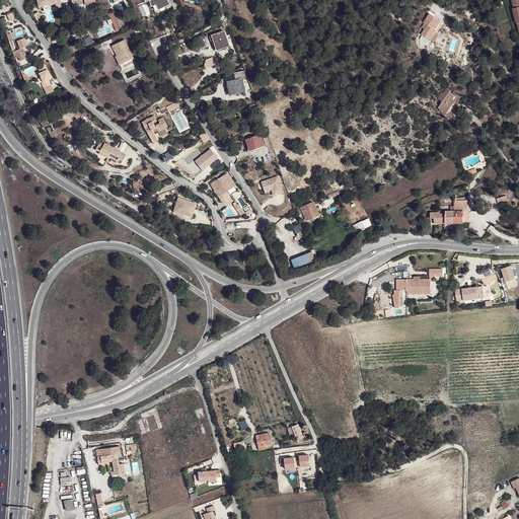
[(56,9),(61,8),(58,0),(33,0),(36,10),(55,5),(56,9)]
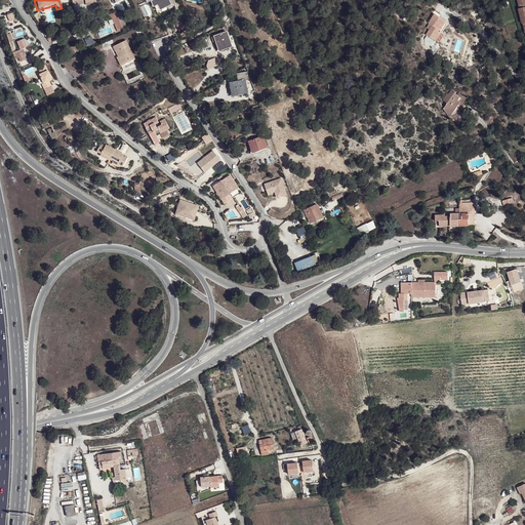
[(152,0),(157,11),(173,3),(171,0),(152,0)]
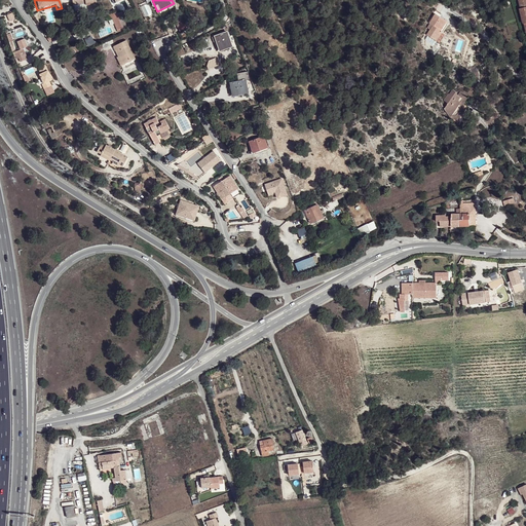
[(117,14),(117,12),(110,14),(112,20),(113,19),(118,35),(121,34),(120,31),(123,30),(122,29),(128,27),(123,12),(117,14)]
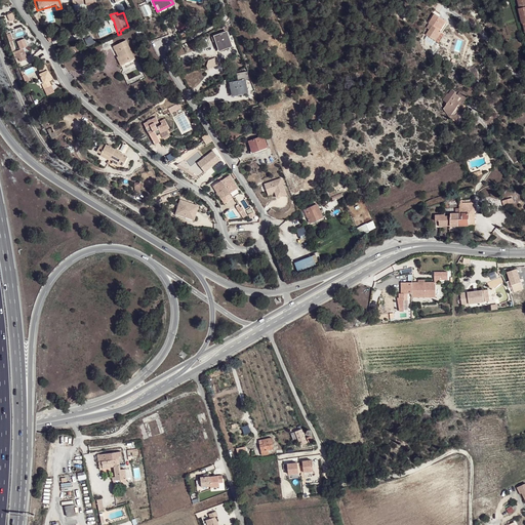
[(433,26),(431,30),(427,35),(439,43),(445,34),(443,32),(449,24),(435,14),(429,24),(430,24),(433,26)]
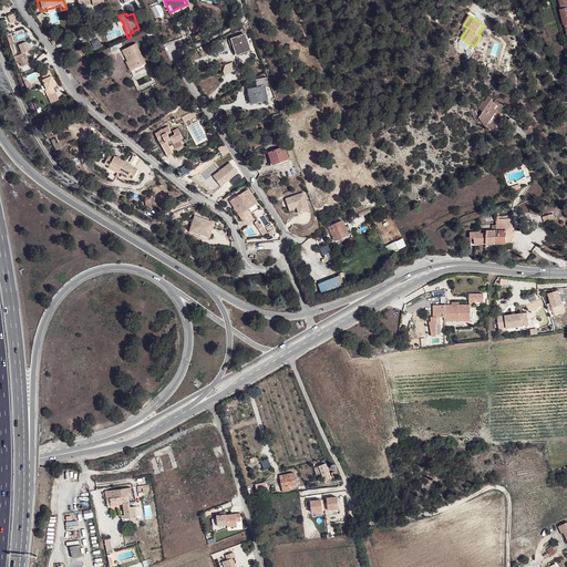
[(192,29),(194,33),(203,30),(200,24),(192,29)]
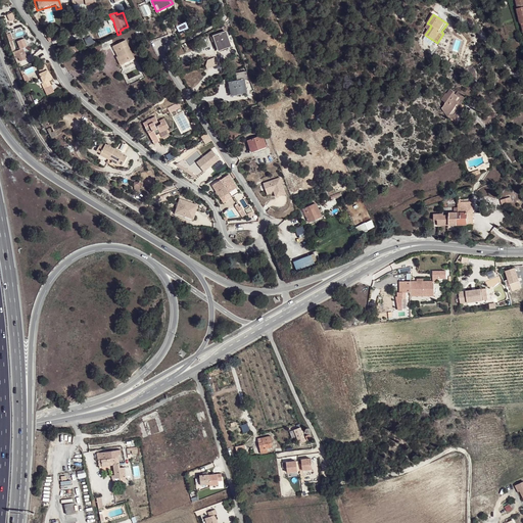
[(44,28),(51,41),(55,39),(47,26),(44,28)]
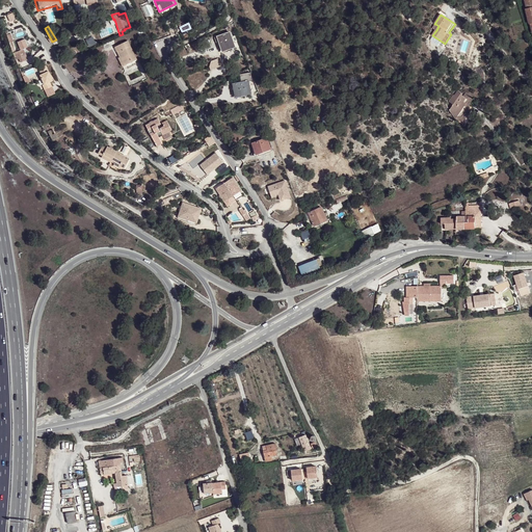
[(227,48),(235,45),(231,32),(217,36),(222,51),(228,50),(227,48)]
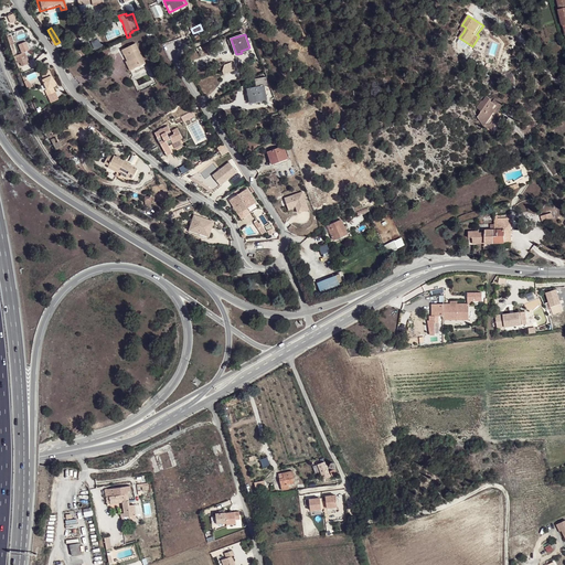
[(27,42),(19,45),(23,54),(16,56),(19,64),(21,63),(23,67),(30,64),(25,53),(30,51),(27,42)]
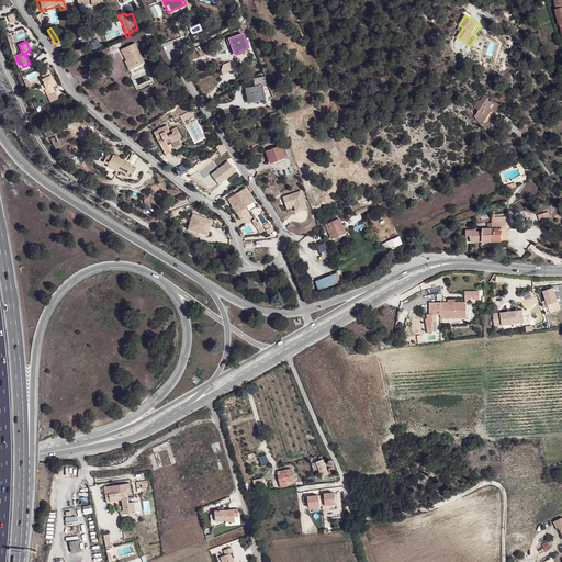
[(128,57),(130,59),(134,68),(135,68),(145,63),(141,54),(139,55),(136,49),(138,48),(135,43),(122,49),(126,58),(128,57)]
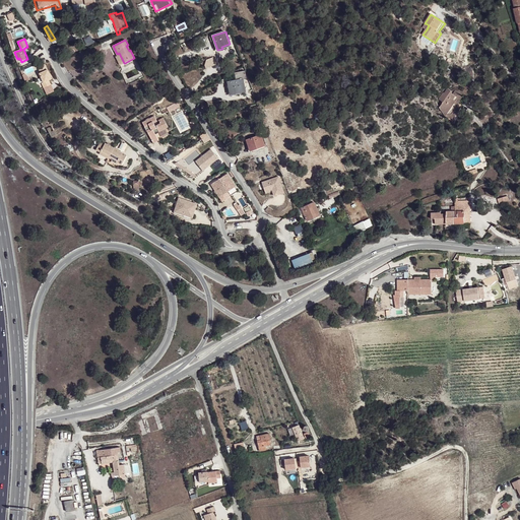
[(48,70),(41,74),(45,82),(43,83),(45,88),(52,84),(50,80),(52,79),(48,70)]
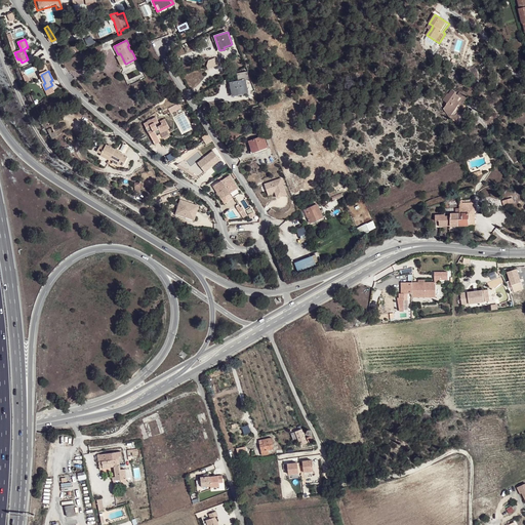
[(239,92),(247,90),(246,80),(231,82),(233,95),(239,94),(239,92)]
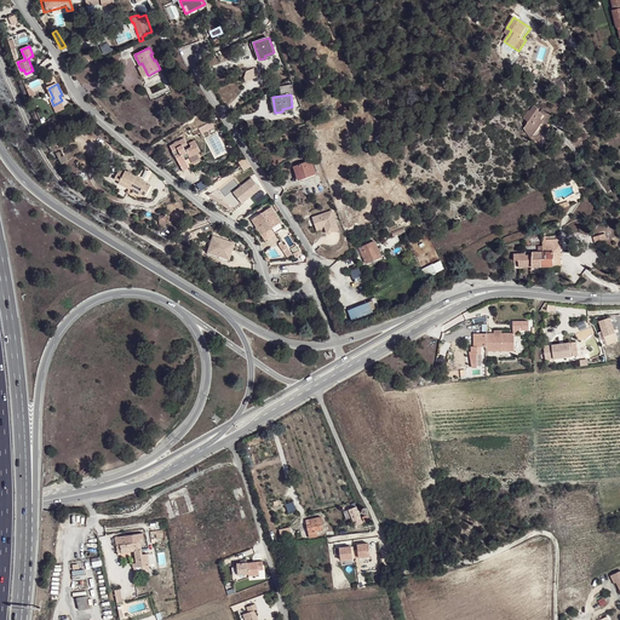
[(540,138),(549,126),(546,125),(554,114),(544,108),(540,113),(538,110),(539,109),(534,105),(530,112),(528,110),(523,119),(529,122),(524,128),(532,137),(533,136),(537,138),(540,138)]
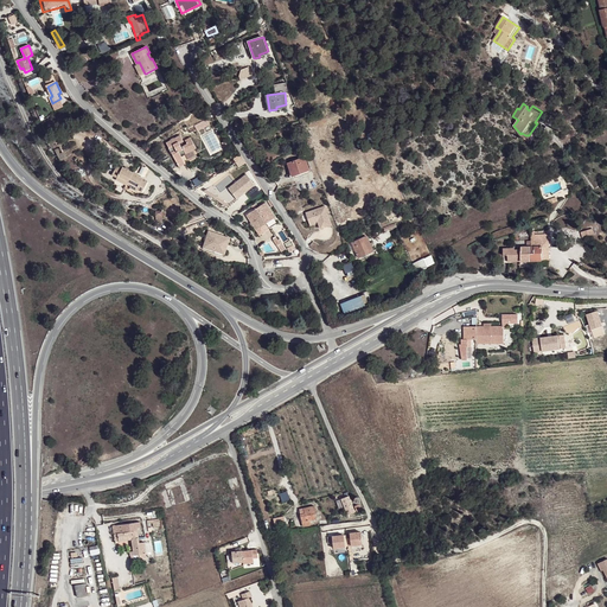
[(538,126),(537,123),(529,135),(525,135),(522,133),(521,134),(513,126),(519,136),(529,140),(538,126)]
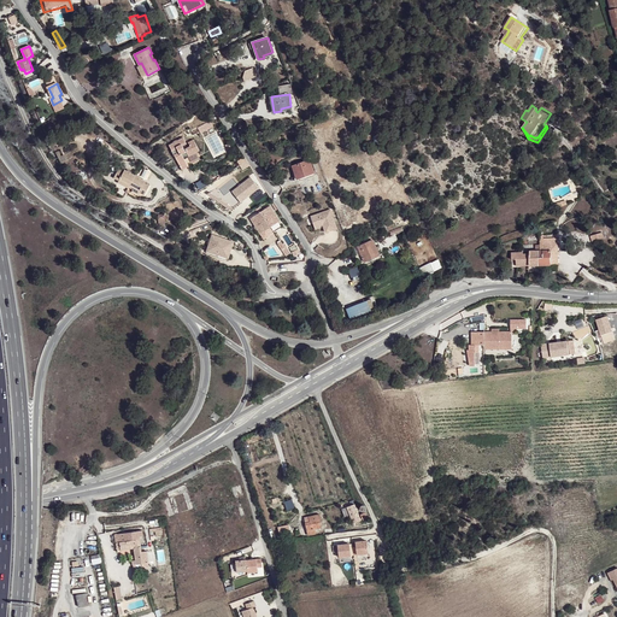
[(184,159),(200,152),(194,141),(189,144),(191,147),(184,151),(183,146),(187,144),(184,137),(177,141),(177,140),(174,142),(174,144),(170,146),(183,170),(188,166),(184,159)]
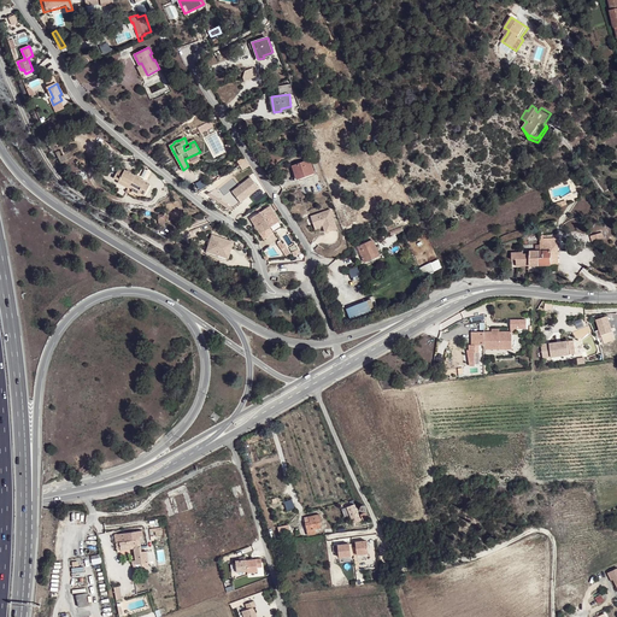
[(304,174),(305,176),(315,174),(310,159),(293,165),(297,177),(304,174)]
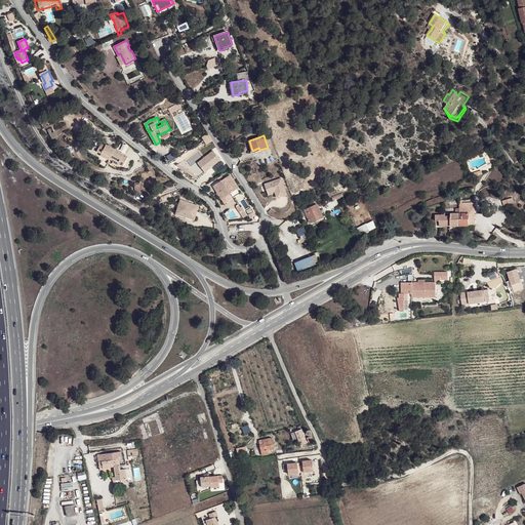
[(106,167),(108,164),(115,150),(107,145),(106,146),(102,144),(97,151),(102,154),(101,155),(106,158),(104,162),(102,161),(99,164),(106,167)]
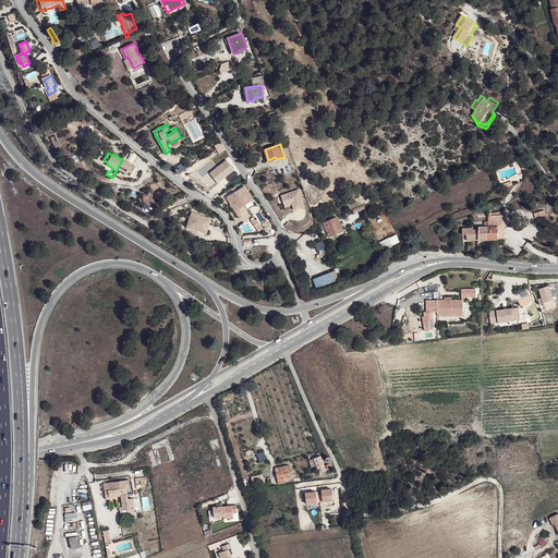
[(128,160),(123,158),(122,159),(114,174),(123,179),(126,174),(131,177),(135,169),(131,166),(131,165),(126,162),(128,160)]
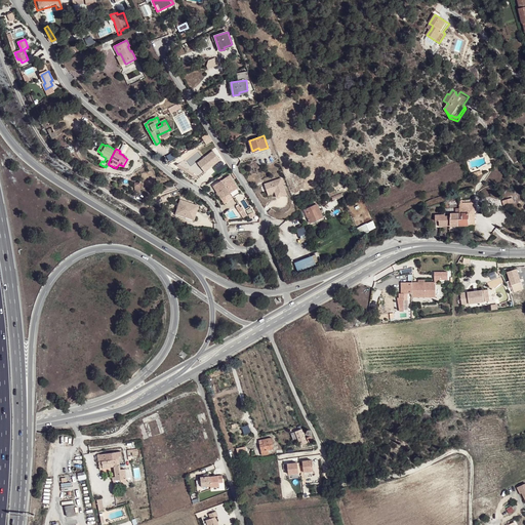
[(220,160),(213,151),(187,171),(197,178),(220,160)]
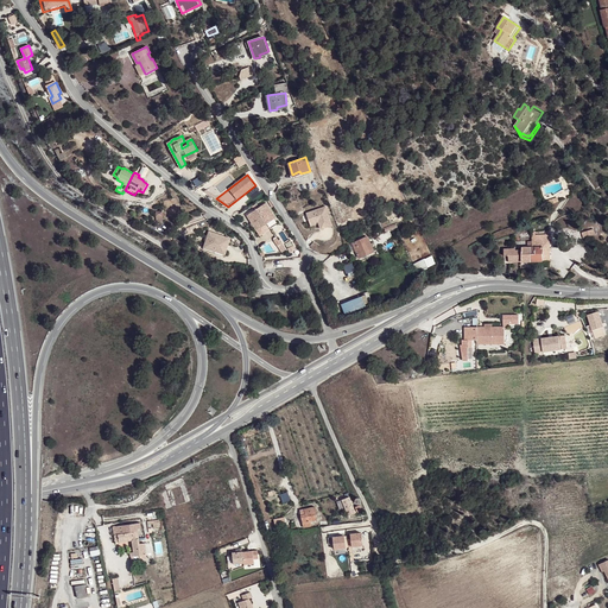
[(266,203),(247,215),(257,230),(276,219),(266,203)]
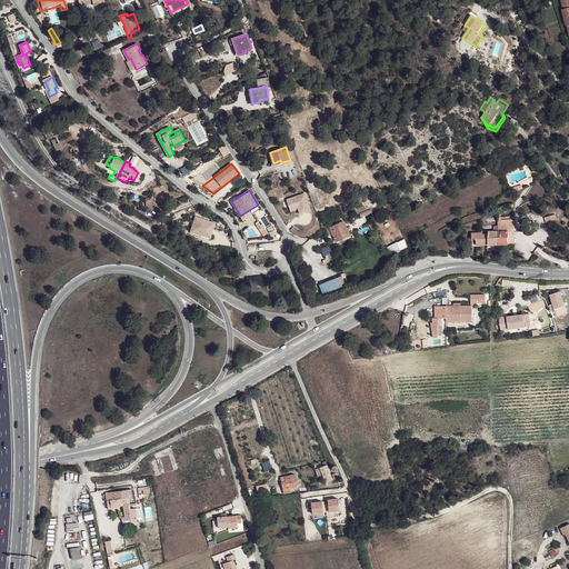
[(305,195),(287,200),(291,212),(299,209),(309,206),(305,195)]
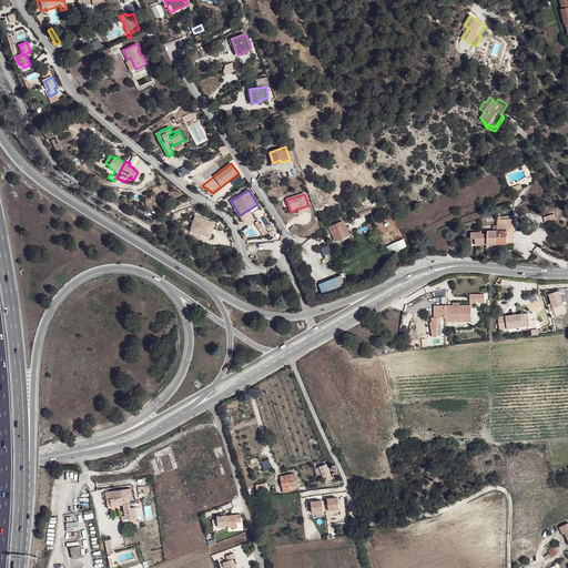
[(311,211),(308,205),(298,209),(301,214),(311,211)]
